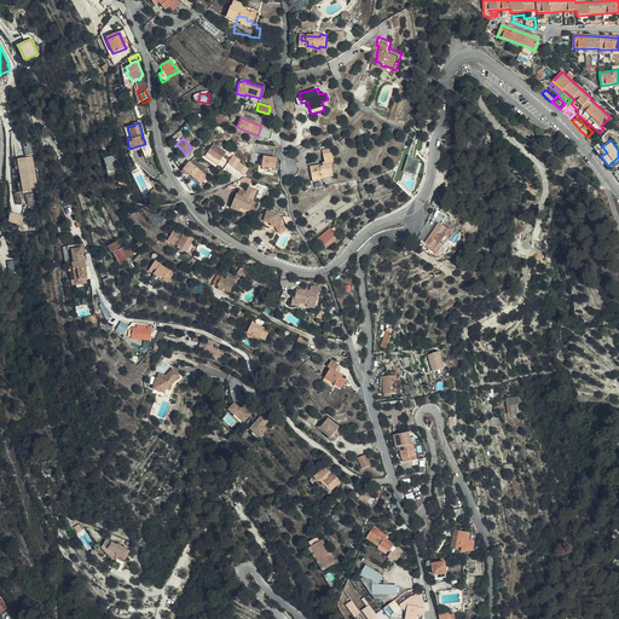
[(217,165),(223,154),(212,145),(204,157),(217,165)]
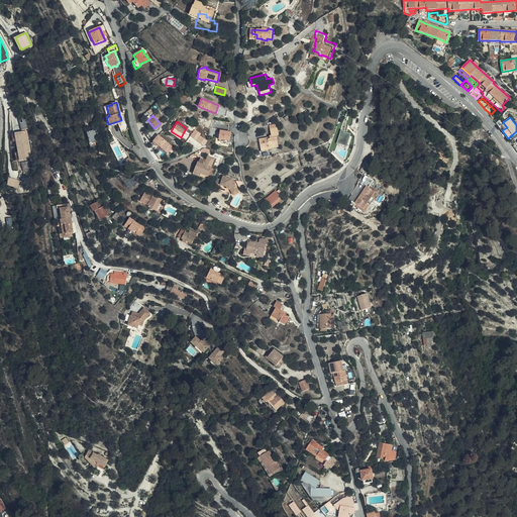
[(280,134),(278,127),(271,129),(272,136),(270,136),(271,137),(271,139),(269,139),(269,138),(260,140),(262,148),(271,146),(271,149),(272,149),(272,148),(279,146),(277,135),(280,134)]
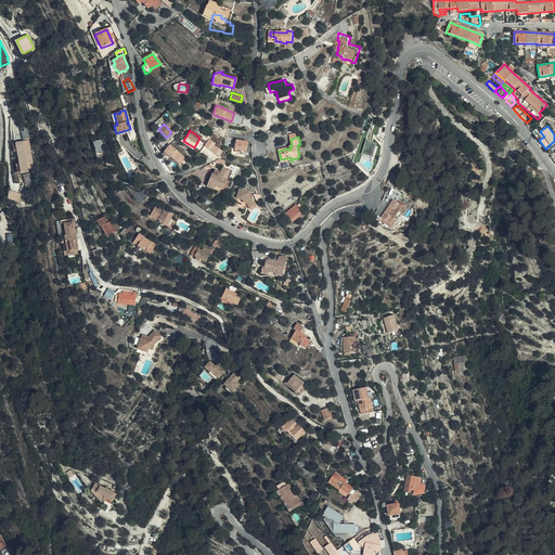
[(103,147),(103,144),(106,143),(105,139),(93,141),(98,157),(102,157),(101,152),(104,152),(103,147)]
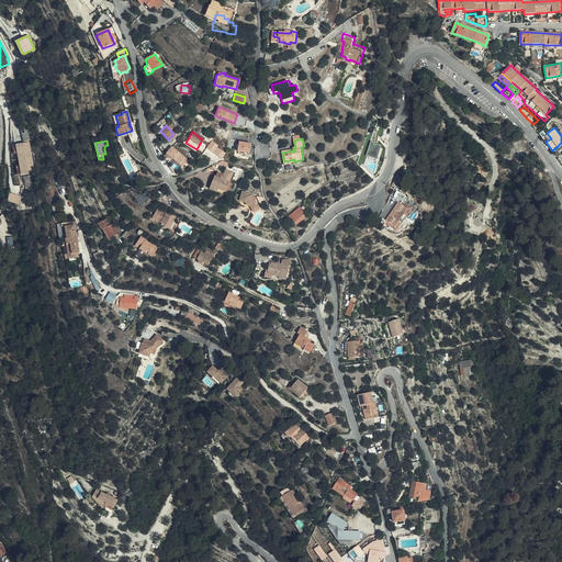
[(371,159),(377,143),(370,141),(364,157),(371,159)]
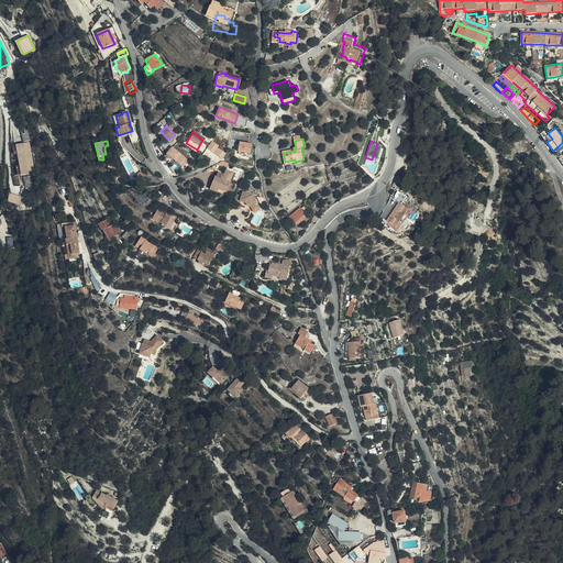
[(35,172),(30,142),(17,144),(22,174),(35,172)]
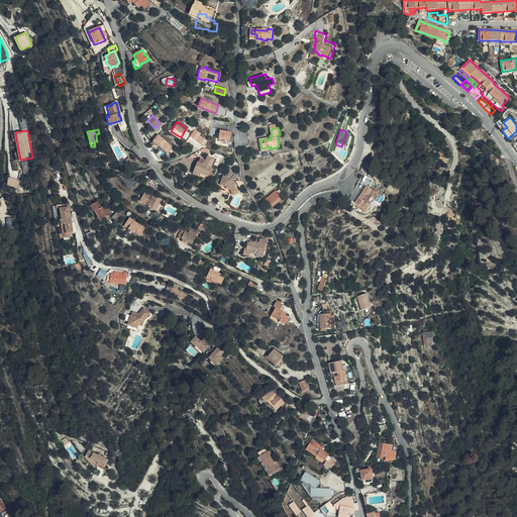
[(230,140),(231,130),(219,130),(218,139),(230,140)]
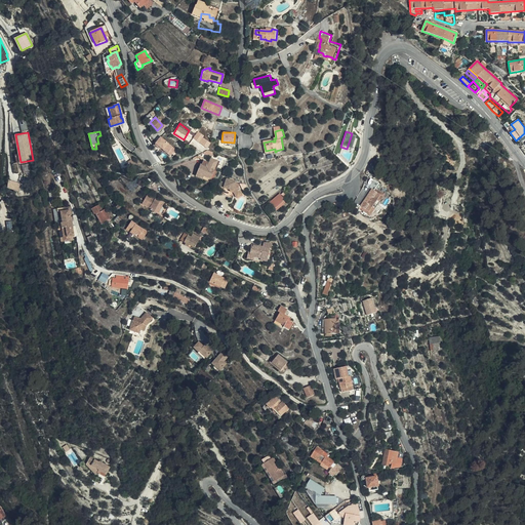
[(209,144),(197,134),(194,139),(206,148),(209,144)]
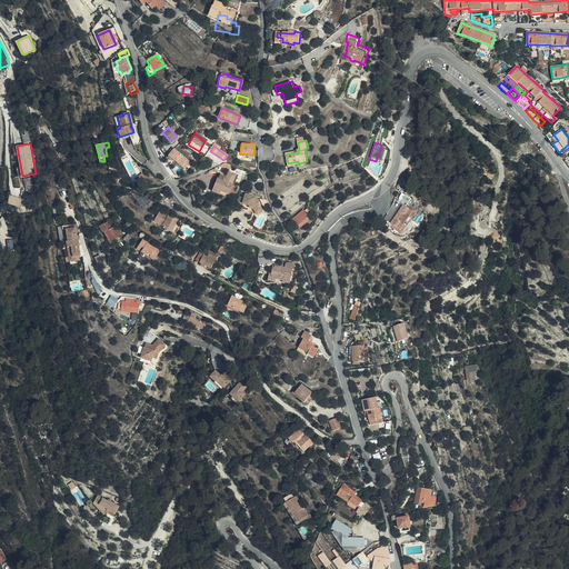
[(185,169),(191,161),(175,147),(168,156),(185,169)]
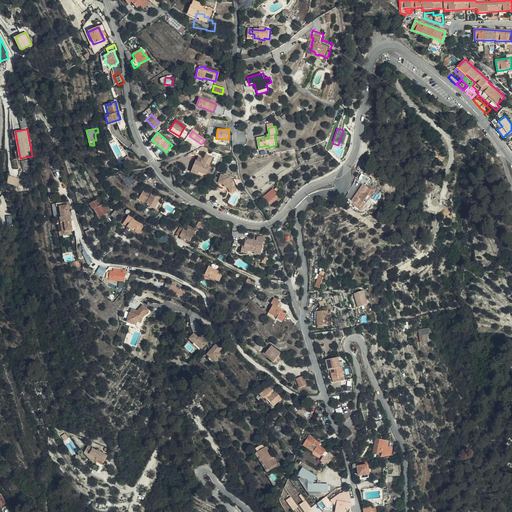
[(210,152),(209,155),(210,156),(210,158),(216,160),(218,155),(210,152)]
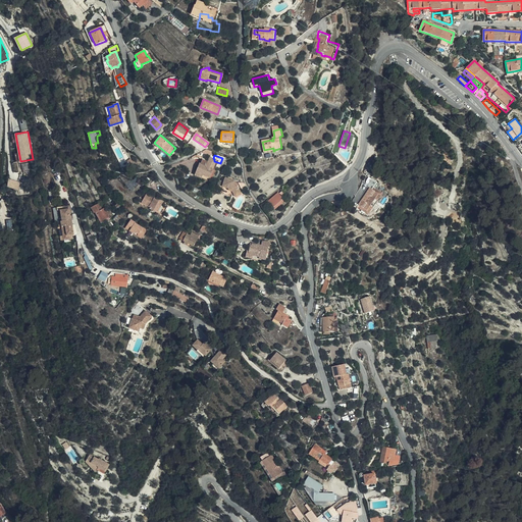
[(200,160),(195,172),(202,175),(201,176),(208,179),(211,170),(212,170),(213,168),(216,169),(217,166),(204,160),(205,159),(199,157),(198,159),(200,160)]
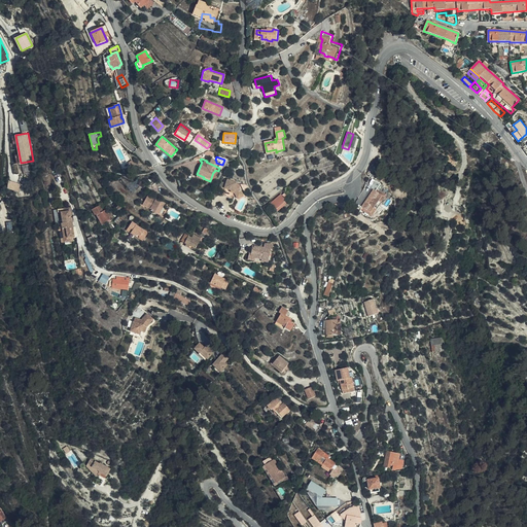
[(22,184),(9,180),(8,188),(19,191),(22,184)]
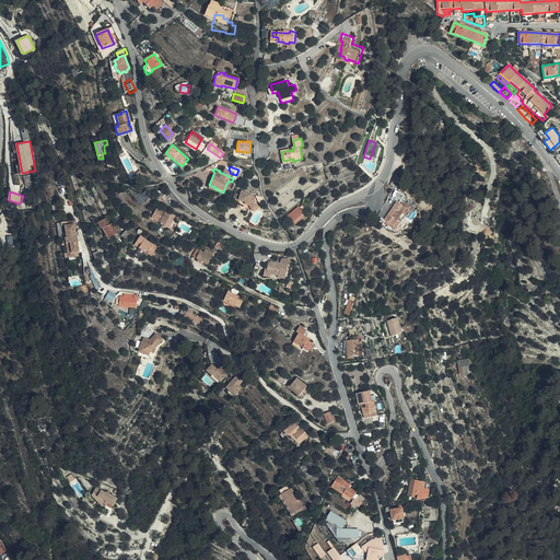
[(255,199),(255,196),(251,195),(251,194),(242,191),(240,200),(248,202),(249,201),(252,202),(253,199),(255,199)]
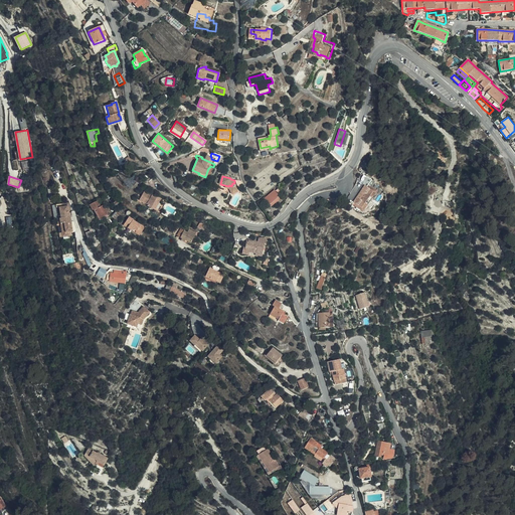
[(366,184),(356,202),(364,206),(374,189),(366,184)]
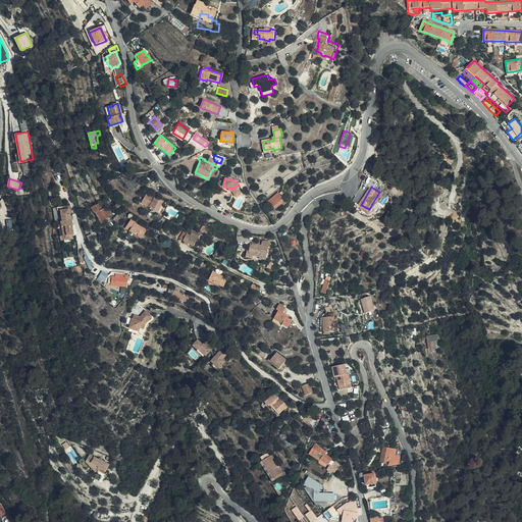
[(284,201),(281,198),(285,195),(281,191),(278,194),(277,193),(268,200),(274,209),(284,201)]
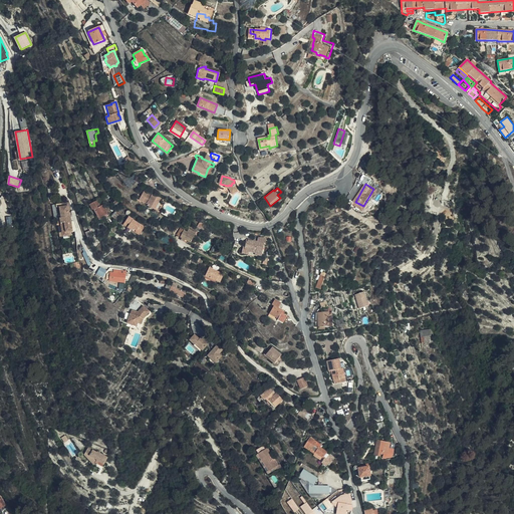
[(373,189),(363,206),(366,208),(376,190),(373,189)]
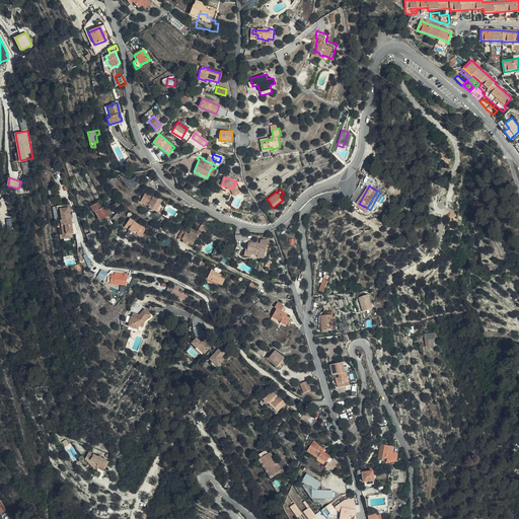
[(149,208),(156,213),(161,215),(162,216),(167,208),(162,205),(164,201),(155,196),(154,198),(147,194),(142,202),(150,207),(149,208)]
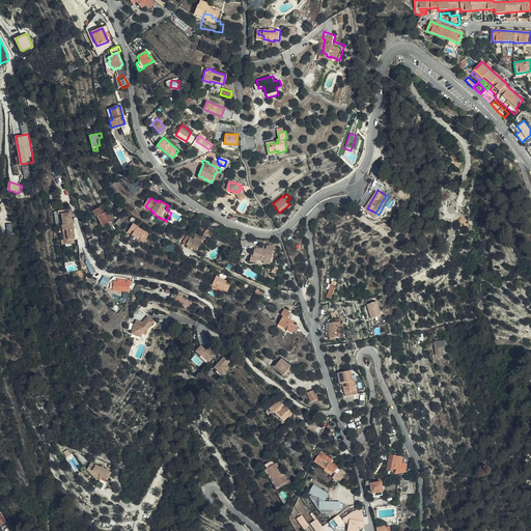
[(62,207),(64,219),(74,217),(75,217),(72,205),(65,206),(62,207)]
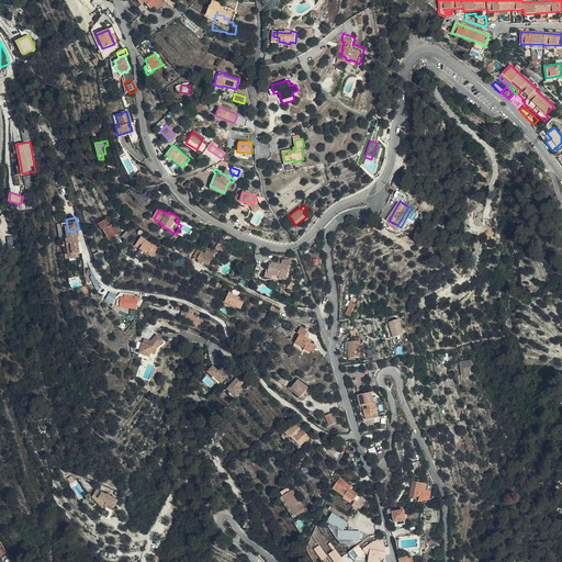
[(102,231),(103,229),(105,228),(110,225),(105,220),(98,224),(102,231)]
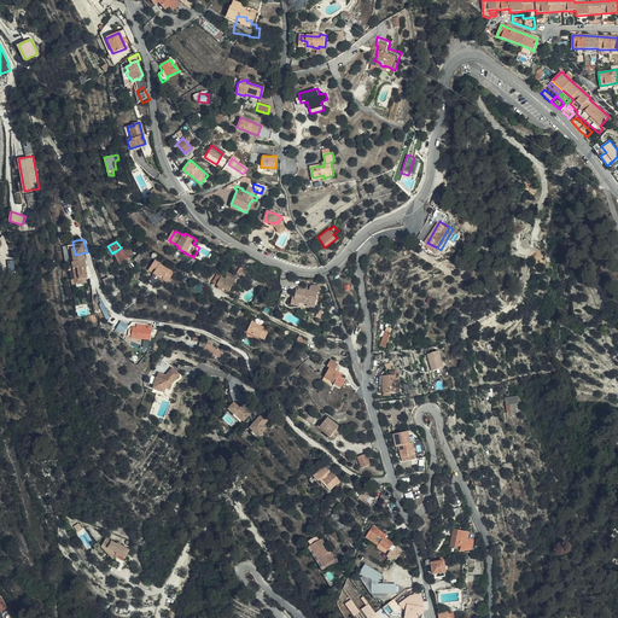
[(126,245),(121,248),(116,251),(123,261),(133,255),(126,245)]
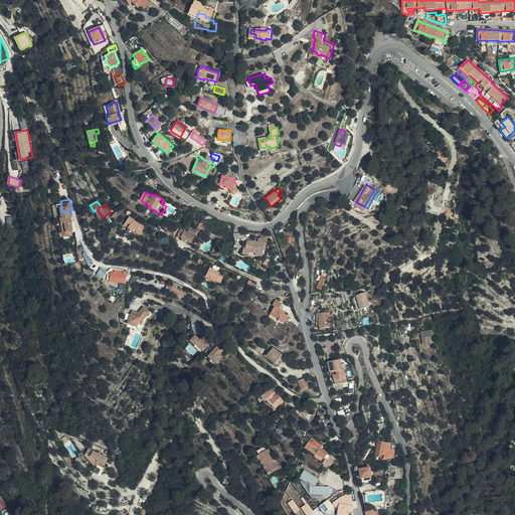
[(97,209),(95,210),(102,220),(104,219),(103,217),(97,209)]
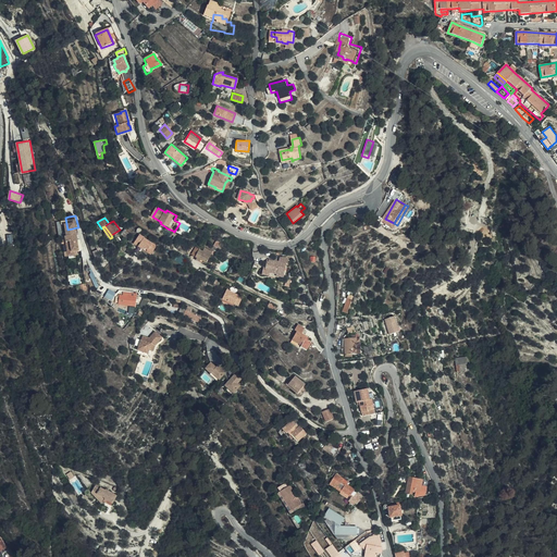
[(77,227),(67,230),(66,230),(71,246),(77,244),(82,243),(77,227)]
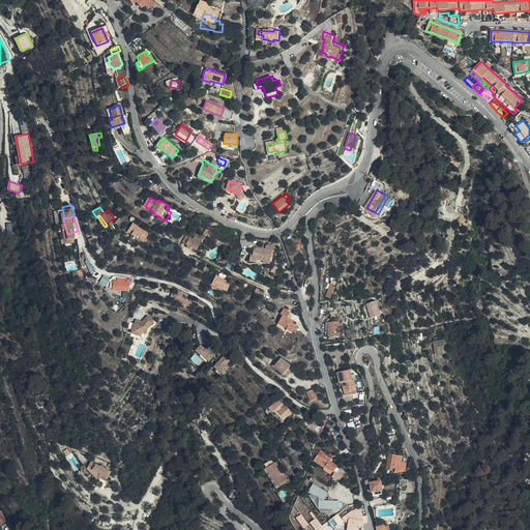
[(67,234),(63,218),(59,219),(64,240),(75,237),(74,232),(67,234)]
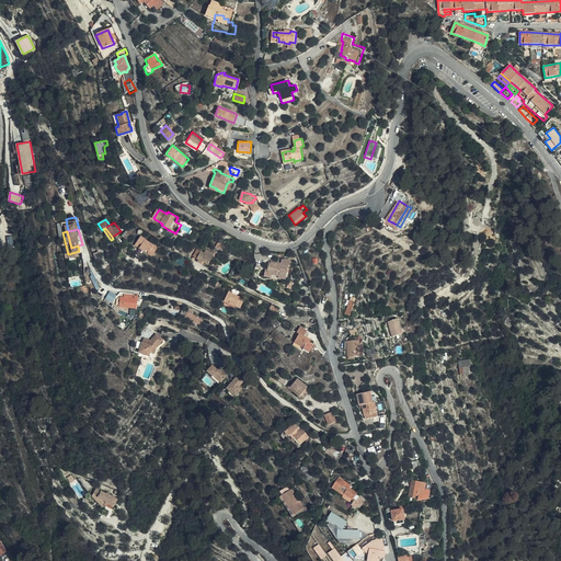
[(139,236),(135,245),(153,255),(159,245),(139,236)]
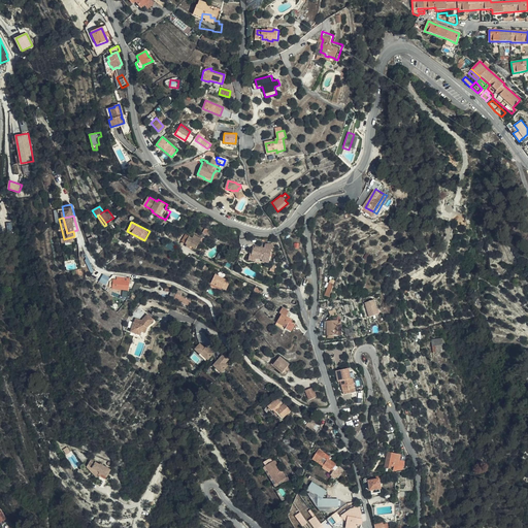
[(199,243),(193,239),(186,235),(182,242),(195,251),(199,243)]
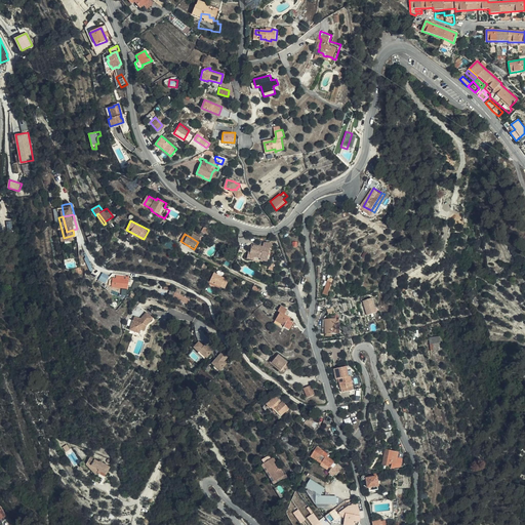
[(92,235),(86,237),(88,245),(95,242),(92,235)]
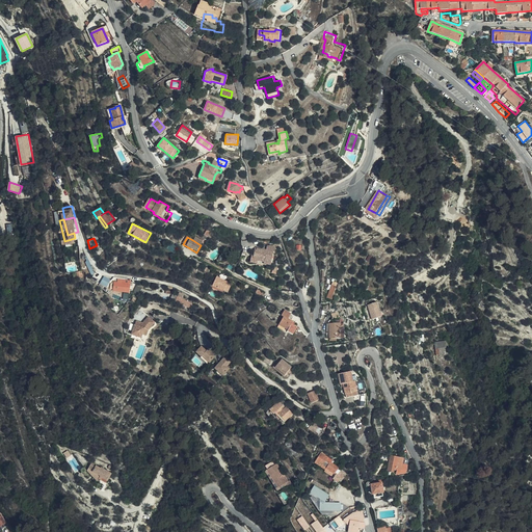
[(195,239),(194,241),(201,245),(196,253),(201,255),(206,245),(195,239)]
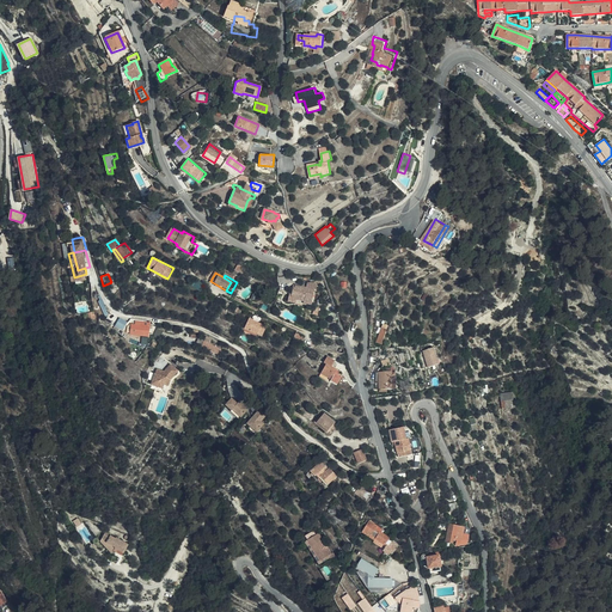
[(314,288),(306,287),(295,285),(294,288),(292,287),(289,301),(303,304),(303,303),(311,304),(314,288)]
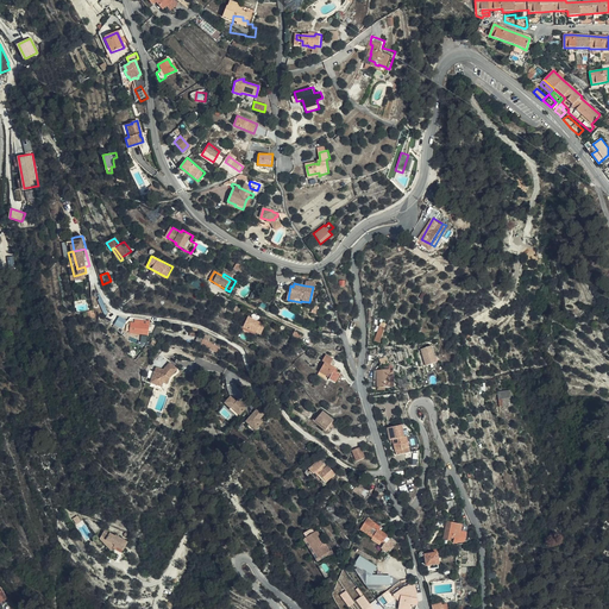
[(119,315),(114,325),(123,328),(127,320),(119,315)]
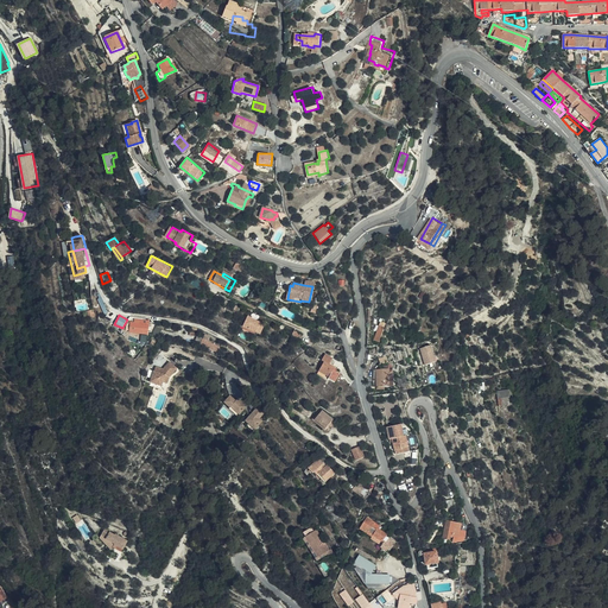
[(255,333),(260,322),(247,316),(241,327),(255,333)]
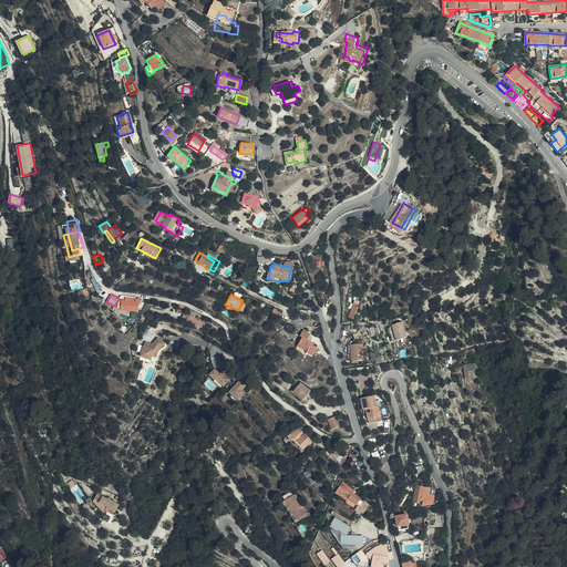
[(134,311),(135,302),(119,300),(117,306),(124,307),(124,310),(134,311)]
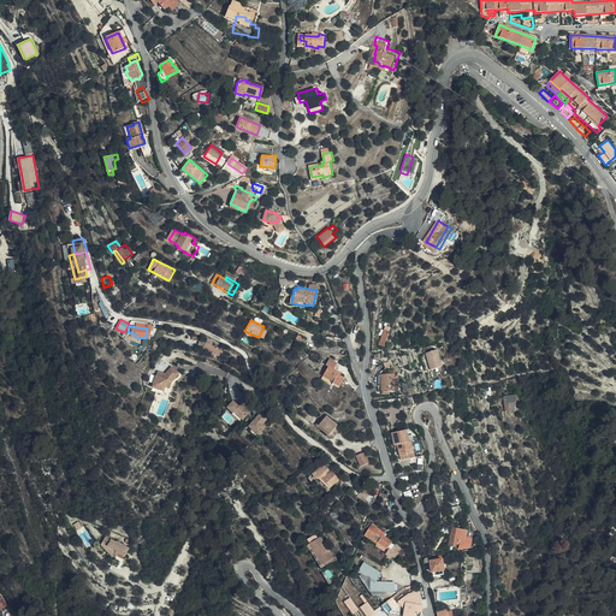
[(384,347),(390,329),(385,327),(378,345),(384,347)]
